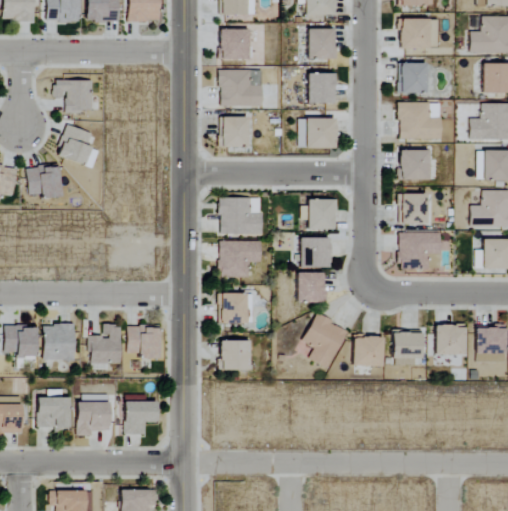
[(3,0),(3,20),(34,21),(34,0),(3,0)]
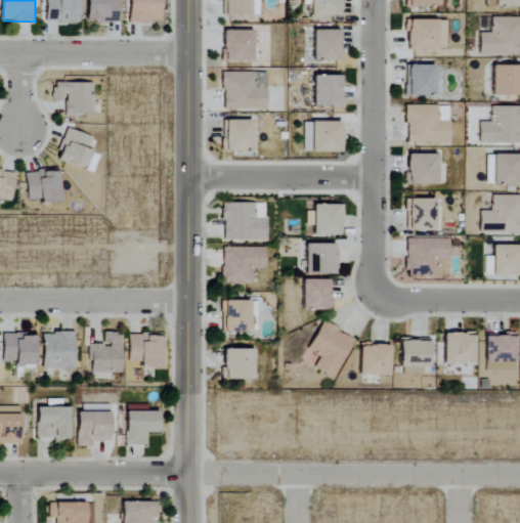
[(48,0),(48,20),(81,22),(81,0),(48,0)]
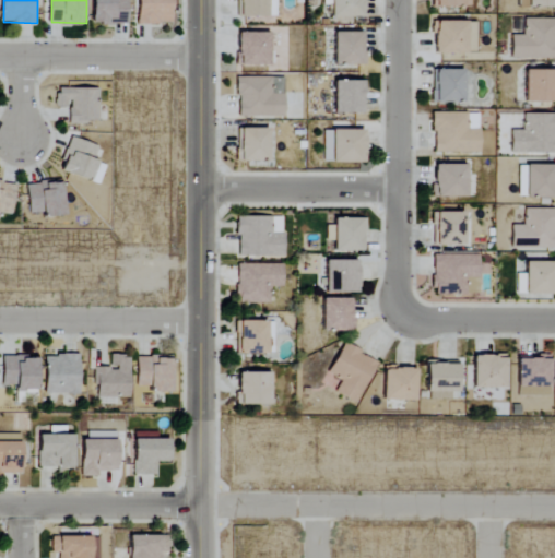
[(95,0),(95,23),(129,23),(129,0),(95,0)]
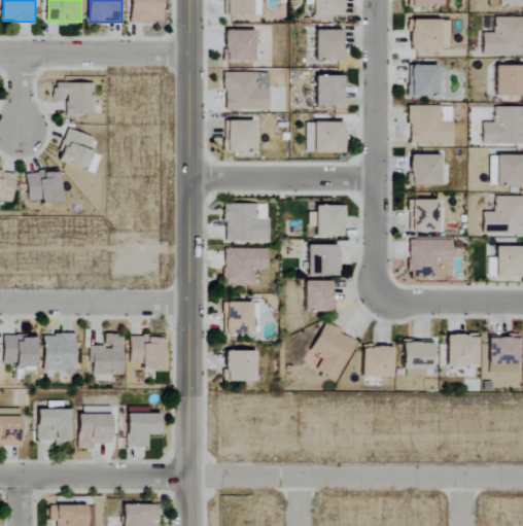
[(132,0),(133,23),(165,22),(164,0),(132,0)]
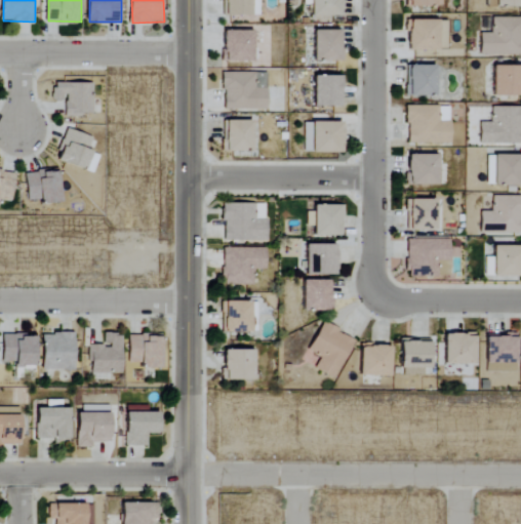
[(314,0),(315,16),(346,15),(346,0),(314,0)]
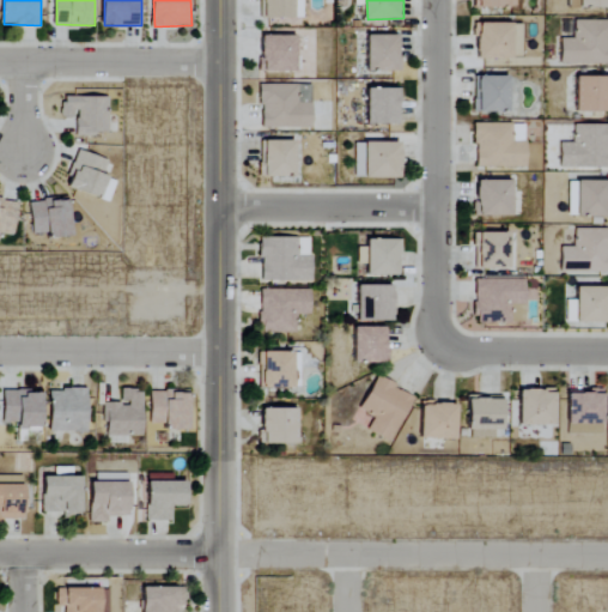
[(607,19),(578,19),(577,37),(564,37),(564,62),(607,62),(607,19)]
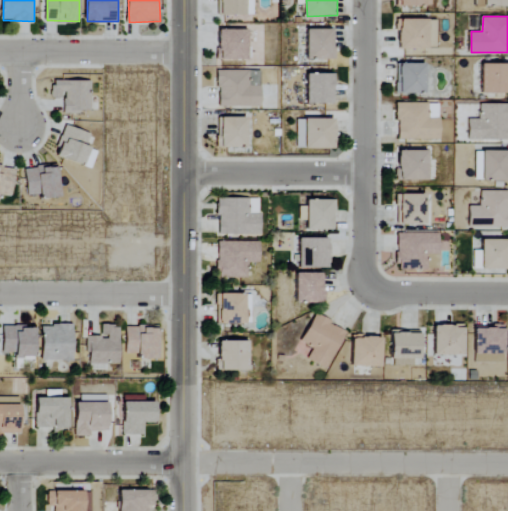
[(399,47),(438,48),(438,19),(400,18),(399,47)]
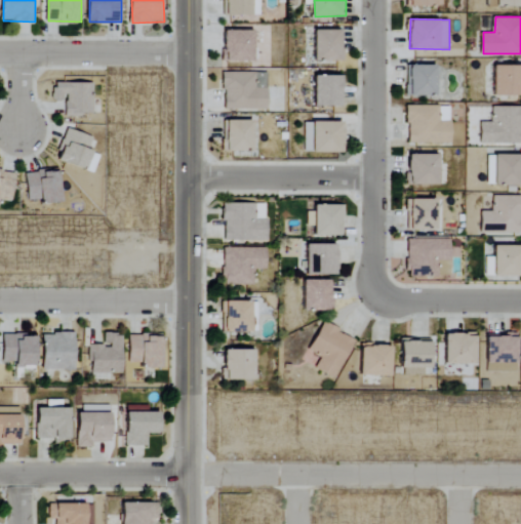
[(256,61),(256,30),(226,29),(226,59),(256,61)]
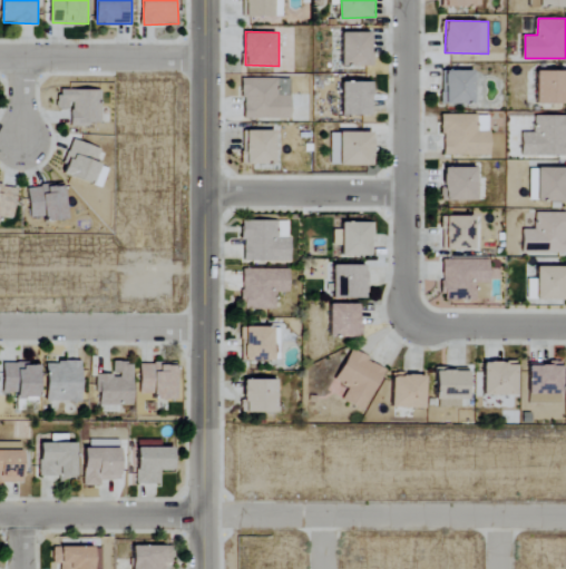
[(344,65),(376,65),(374,31),(343,32),(344,65)]
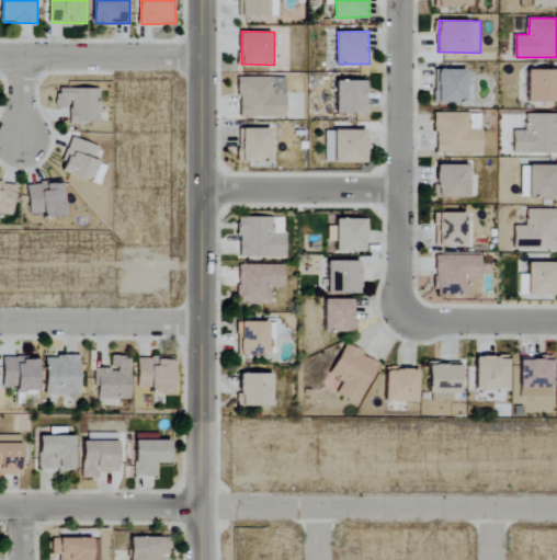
[(468,68),(439,69),(439,102),(469,102),(468,68)]
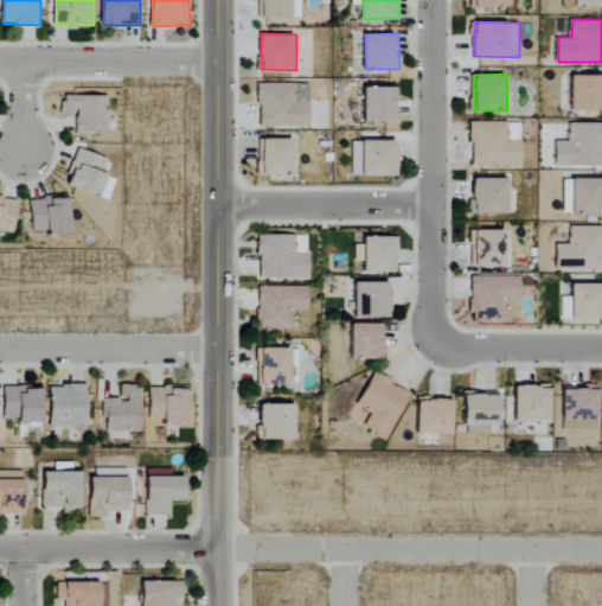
[(574,110),(601,109),(601,74),(572,75),(574,110)]
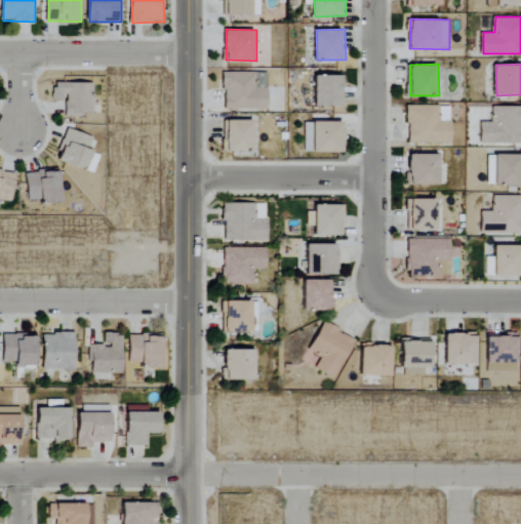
[(226,109),(270,108),(270,88),(256,88),(256,72),(226,72),(226,109)]
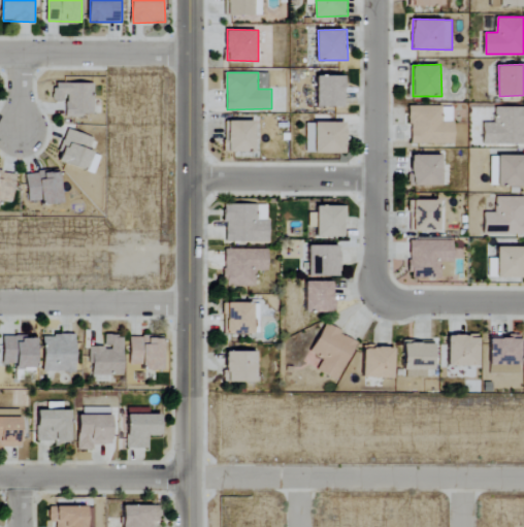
[(271,72),(259,72),(259,88),(270,88),(271,72)]
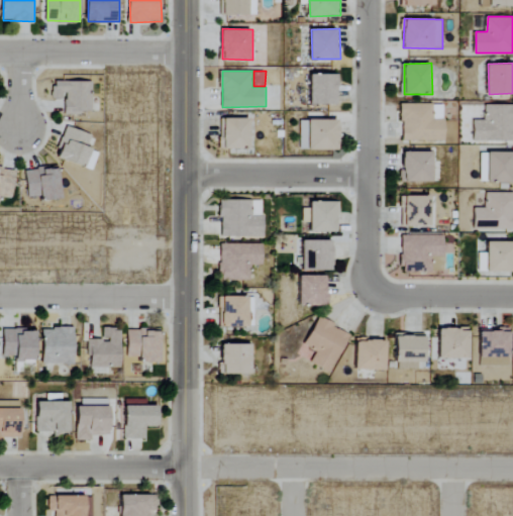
[(312,74),(312,104),(339,104),(340,74),(312,74)]
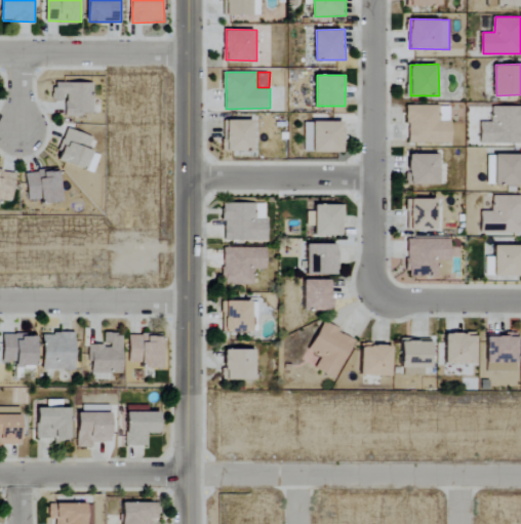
[(68,114),(95,115),(96,82),(55,81),(55,99),(68,101),(68,114)]
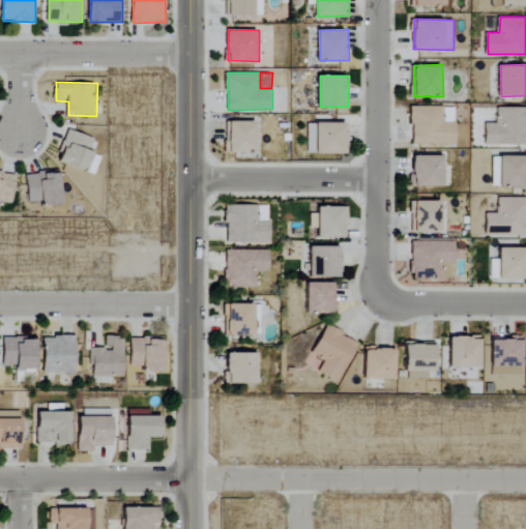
[(458,123),(445,123),(445,107),(414,106),(414,144),(458,144),(458,123)]
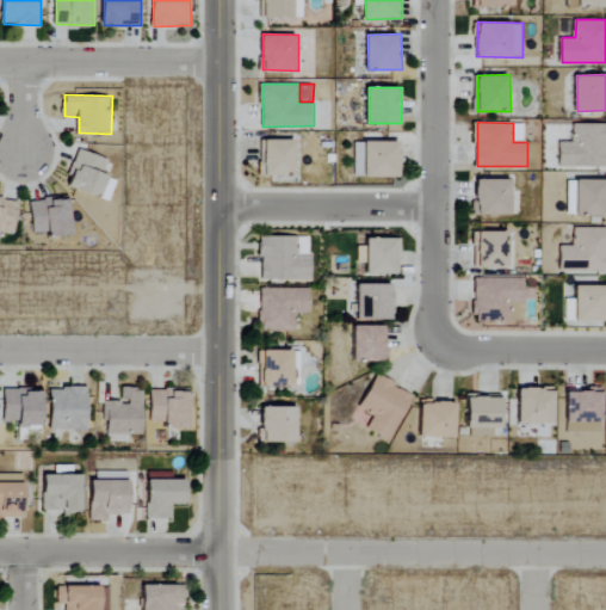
[(562,141),(562,166),(605,166),(605,123),(575,123),(575,141),(562,141)]
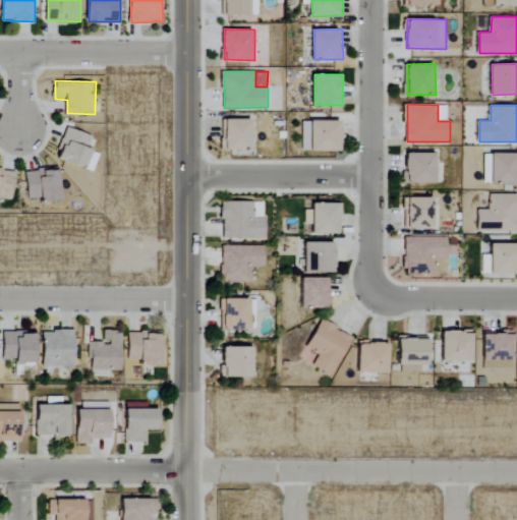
[(253,119),(225,119),(225,149),(252,149),(253,119)]
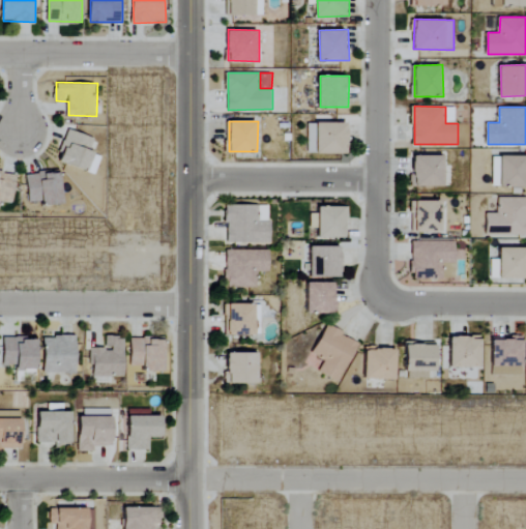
[(350,152),(349,122),(310,123),(311,153),(350,152)]
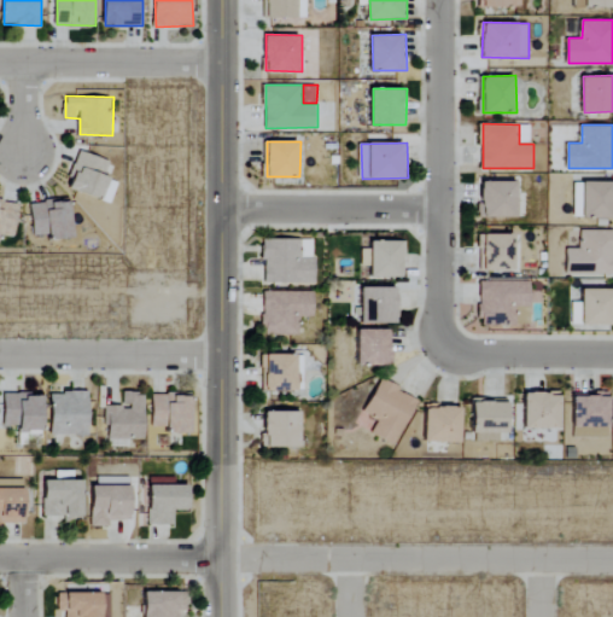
[(69,187),(112,203),(120,182),(110,180),(116,163),(82,150),(69,187)]
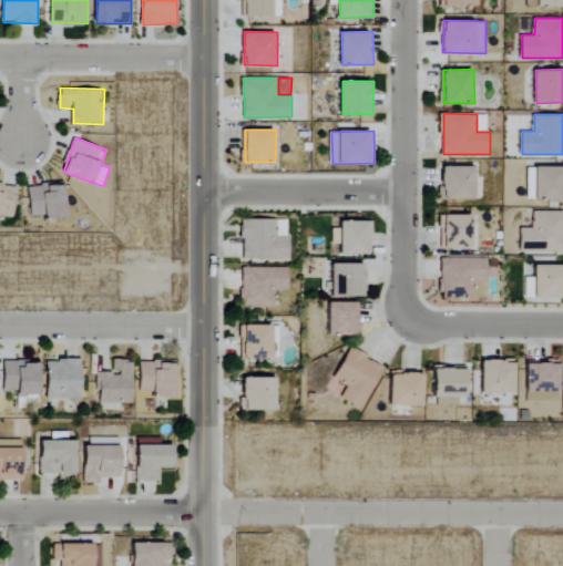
[(443,165),(442,198),(477,199),(478,166),(443,165)]
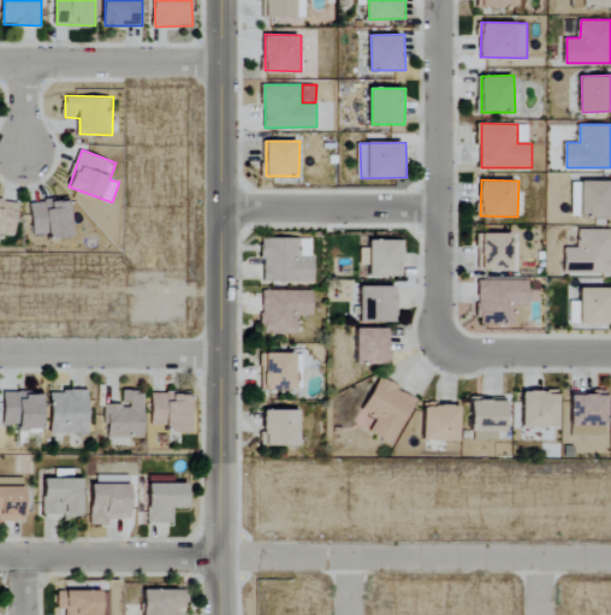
[(36,235),(49,234),(49,238),(75,236),(70,197),(33,201),(36,235)]
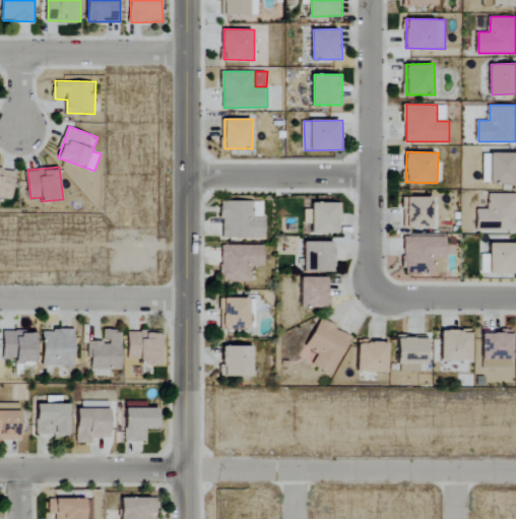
[(18,172),(0,169),(0,202),(1,197),(14,199),(18,172)]
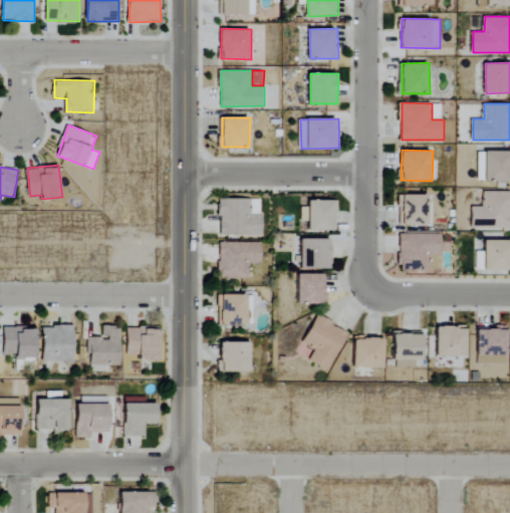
[(474,206),(473,226),(509,227),(509,191),(485,191),(484,206),(474,206)]
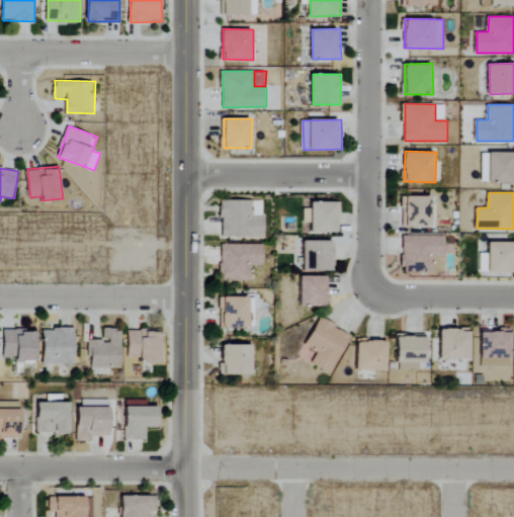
[(433,227),(432,195),(405,196),(405,227),(433,227)]
